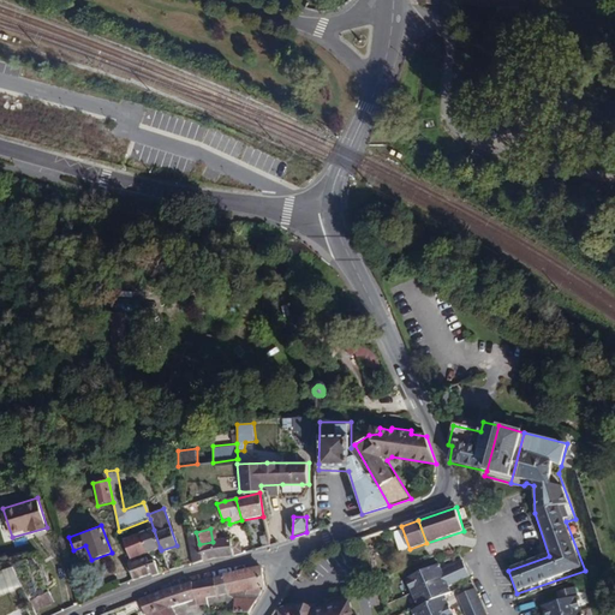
[(160,548),(154,530),(124,541),(130,559),(160,548)]
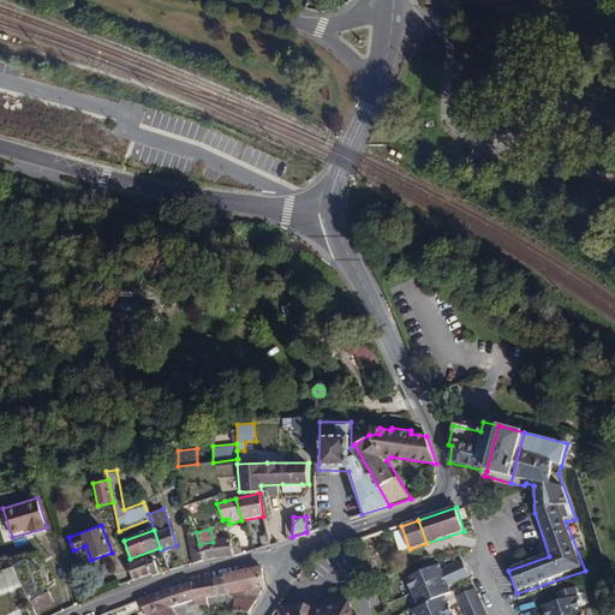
[(216,557),(233,556),(232,549),(239,547),(237,536),(230,538),(230,537),(213,542),(199,544),(204,560),(216,557)]
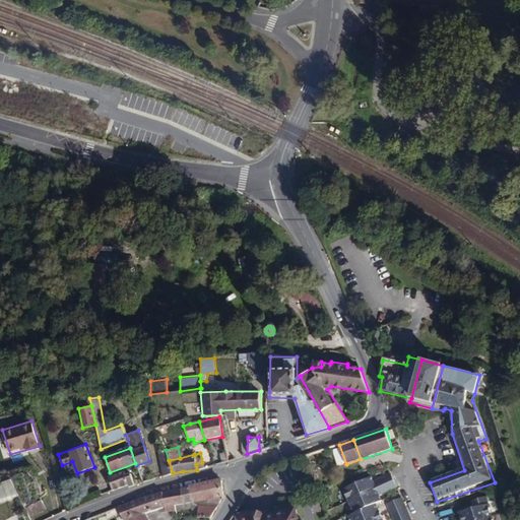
[(173,473),(169,460),(157,463),(161,476),(173,473)]
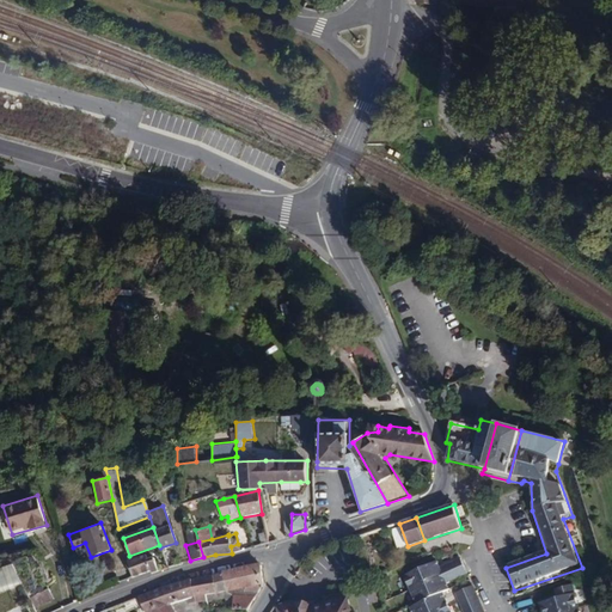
[(151,574),(157,571),(152,558),(141,563),(140,560),(128,563),(133,575),(133,577),(147,571),(151,574)]
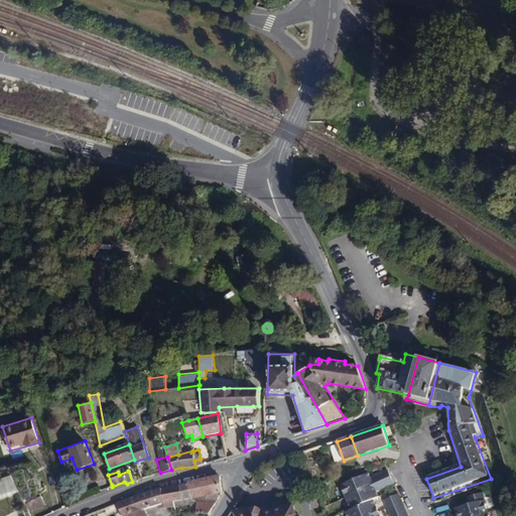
[(374,485),(391,478),(388,471),(371,479),(374,485)]
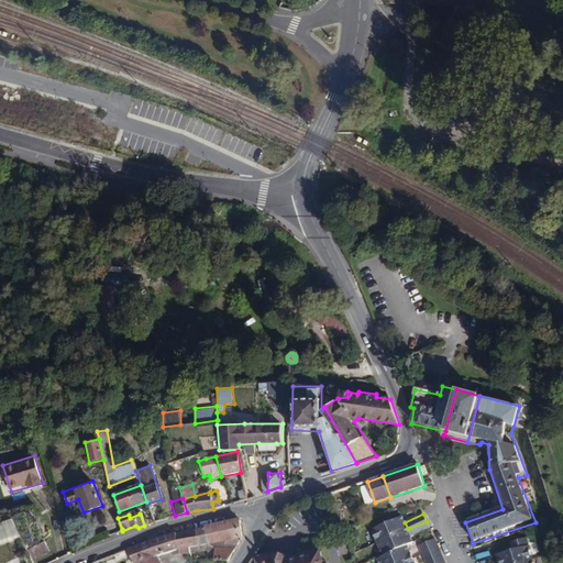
[(376,543),(408,529),(405,522),(401,516),(370,530),(376,543)]
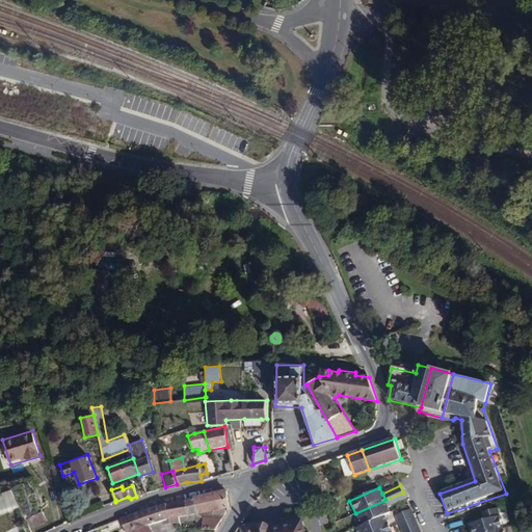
[(228,498),(227,489),(193,497),(198,513),(203,512),(229,508),(228,498)]
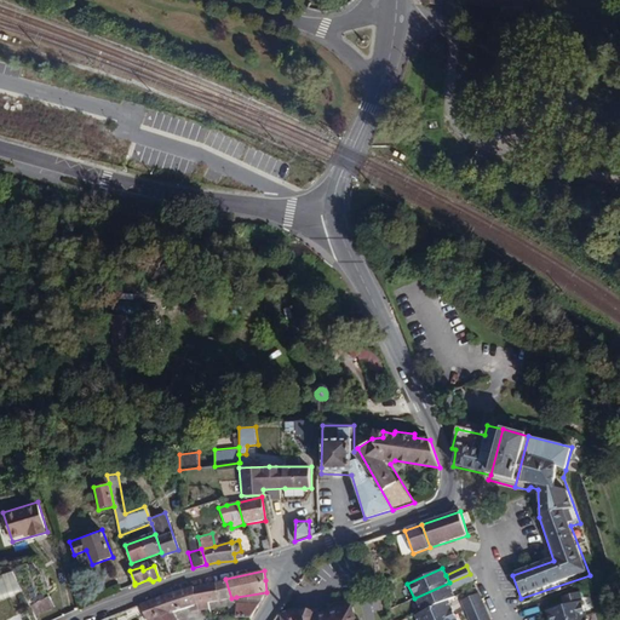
[(12,572),(0,575),(0,600),(22,591),(12,572)]
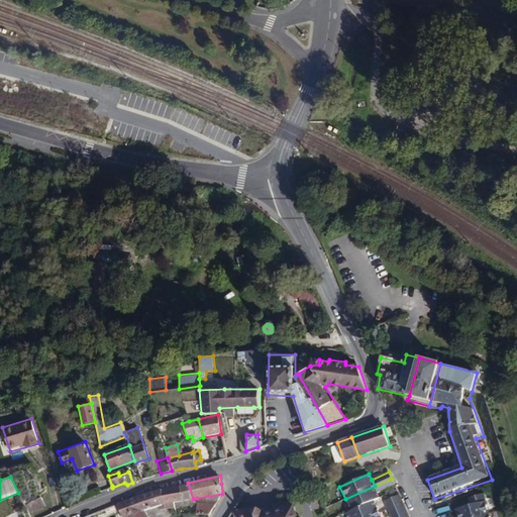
[(395,485),(392,479),(375,486),(378,493),(395,485)]
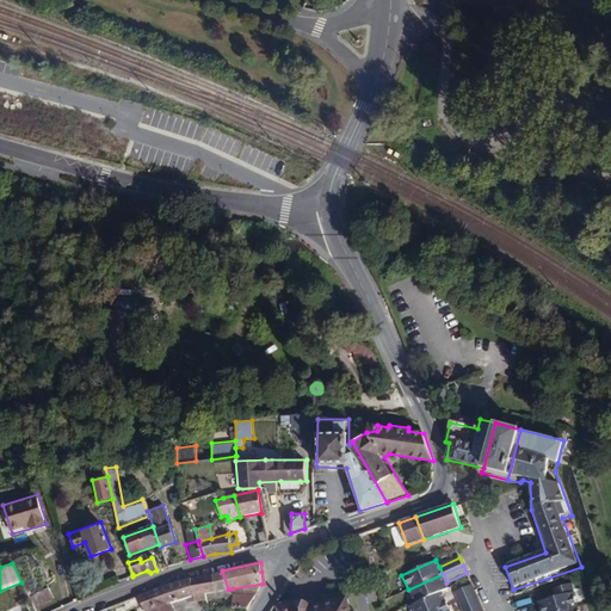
[(228,590),(222,571),(189,579),(193,596),(228,590)]
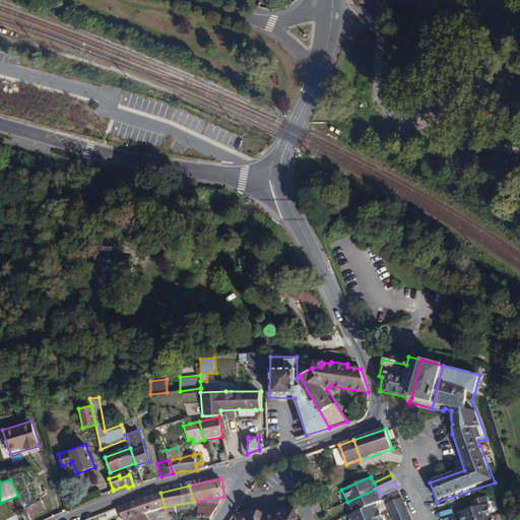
[(380,496),(377,489),(347,502),(353,514),(377,504),(382,501),(380,496)]
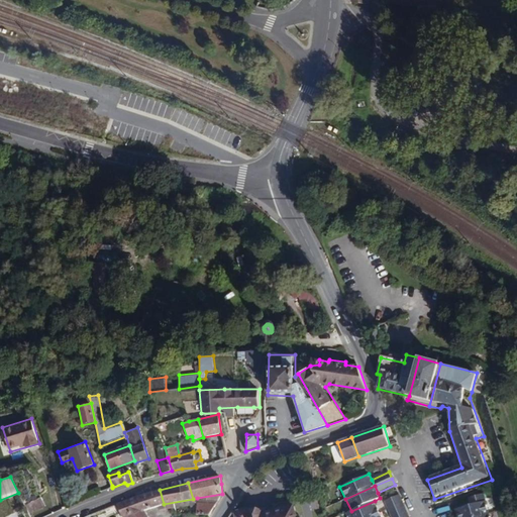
[(164,504),(160,490),(145,494),(132,499),(116,506),(125,516),(142,511),(164,504)]
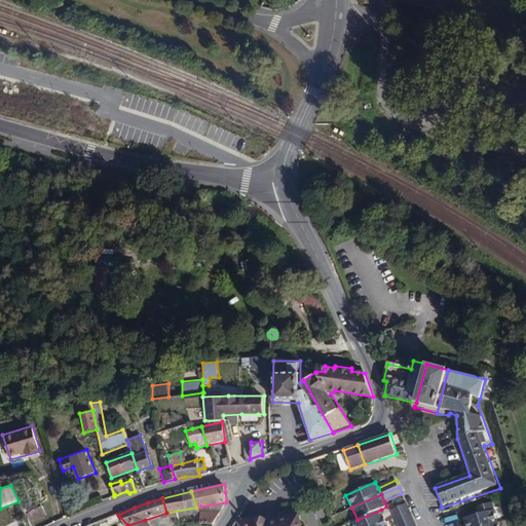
[(213,524),(226,502),(200,506),(199,523),(213,524)]
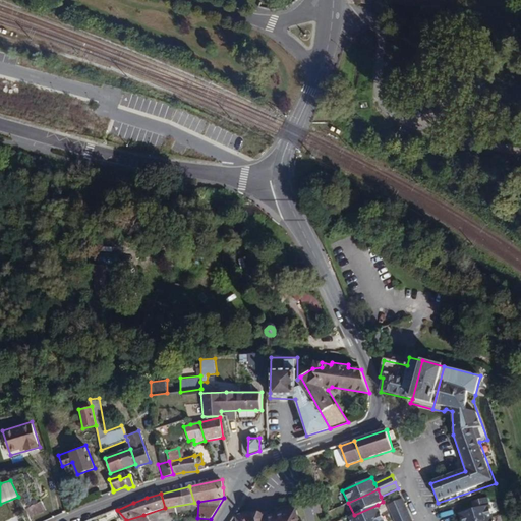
[(406,507),(403,499),(388,505),(392,513),(406,507)]
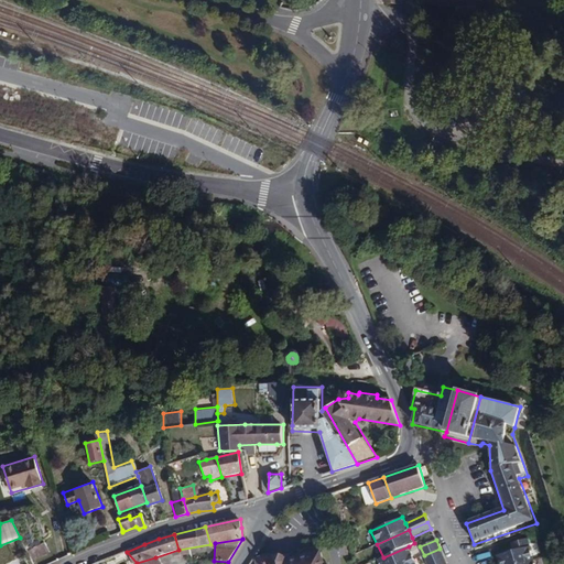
[(527,563),(533,562),(527,541),(511,545),(513,552),(498,556),(499,563),(527,563)]
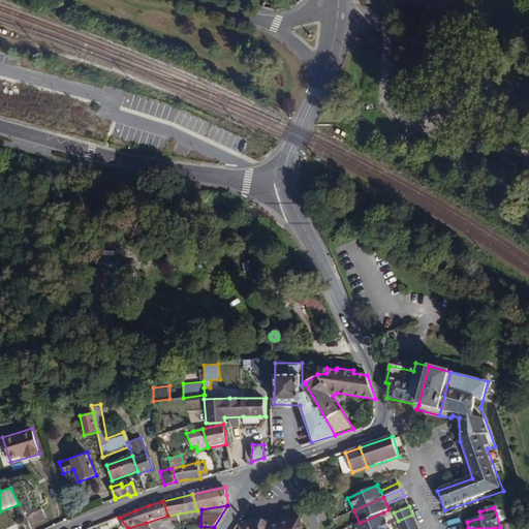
[(318,528),(315,528),(313,528),(309,515),(305,517),(303,512),(290,517),(291,520),(282,523),(275,525),(273,525),(273,522),(260,526),(258,519),(253,516),(250,517),(250,518),(247,519),(244,524),(245,528),(318,528)]
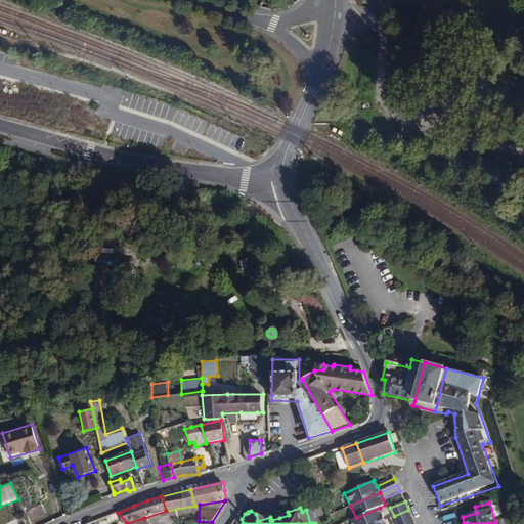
[(351,523),(375,523),(385,520),(380,508),(356,518),(350,521),(351,523)]
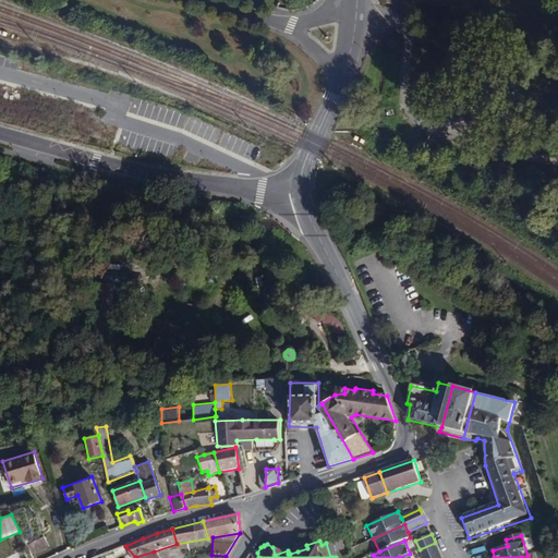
[(421,554),(437,547),(435,543),(420,549),(421,554)]
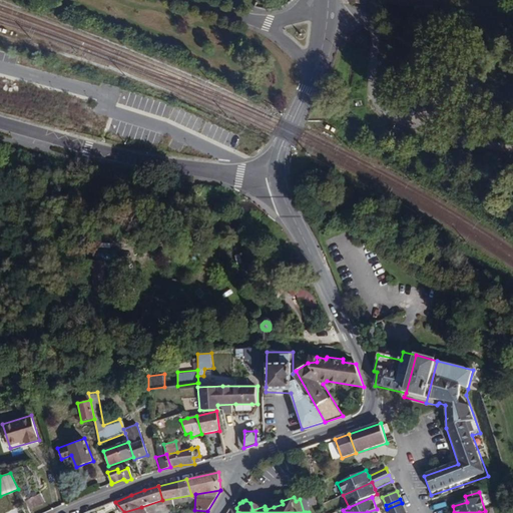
[(274,507),(272,500),(263,503),(265,506),(265,509),(267,509),(274,507)]
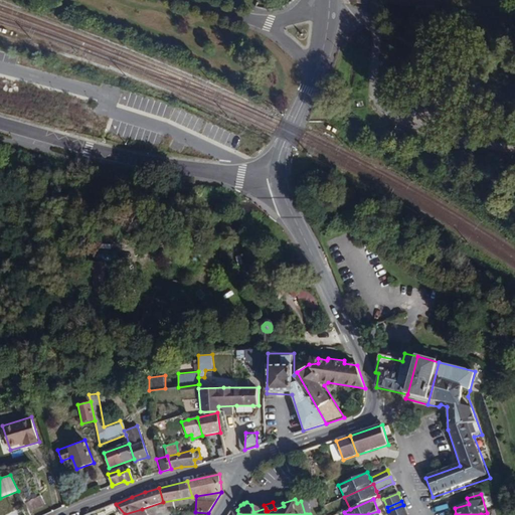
[(403,505),(388,511),(390,514),(399,514),(406,512),(403,505)]
